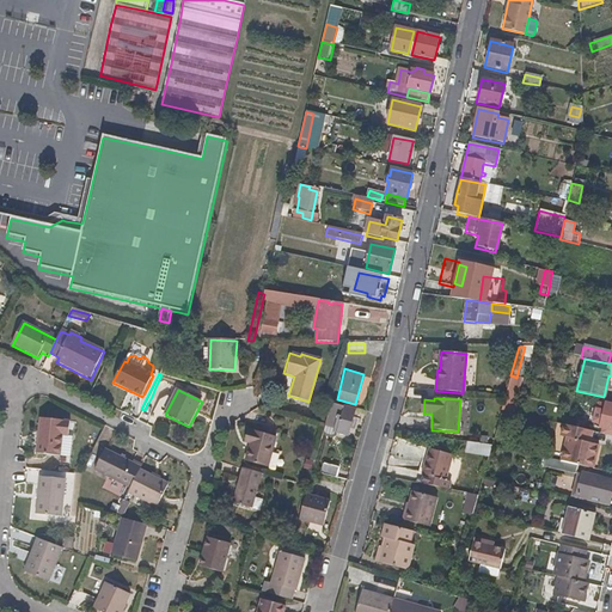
[(347,435),(354,410),(331,404),(324,427),(323,433),(325,436),(332,438),(336,435),(336,433),(347,435)]
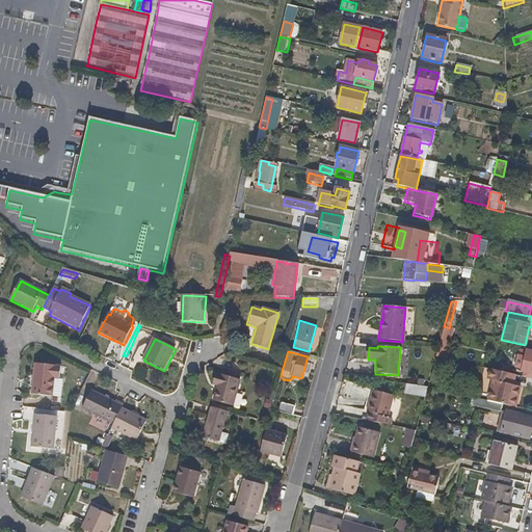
[(53,397),(56,379),(60,380),(62,367),(37,364),(34,395),(53,397)]
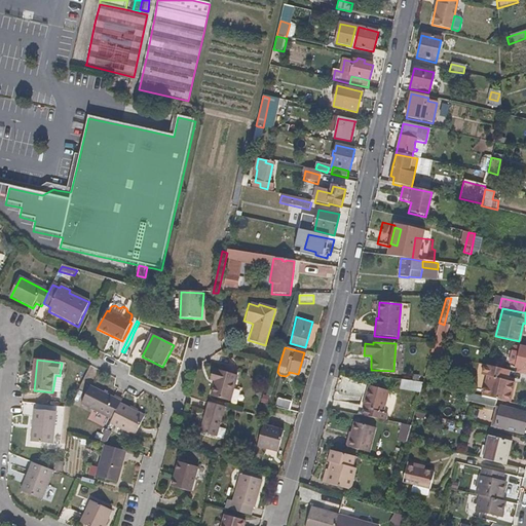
[(512,393),(514,382),(509,381),(511,372),(485,366),(483,375),(486,376),(482,396),(496,400),(512,403),(514,395),(512,393)]
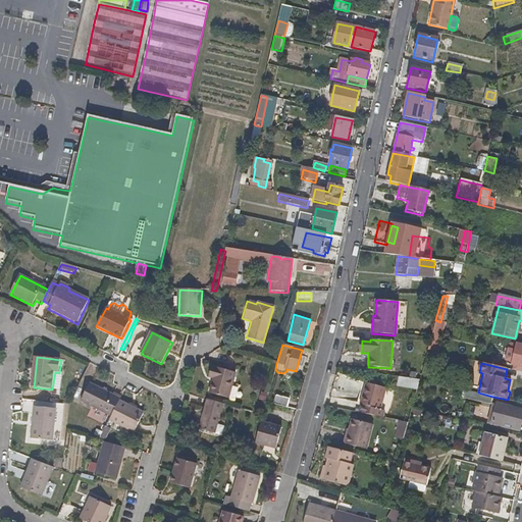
[(228,399),(236,373),(214,367),(211,378),(213,379),(210,394),(228,399)]
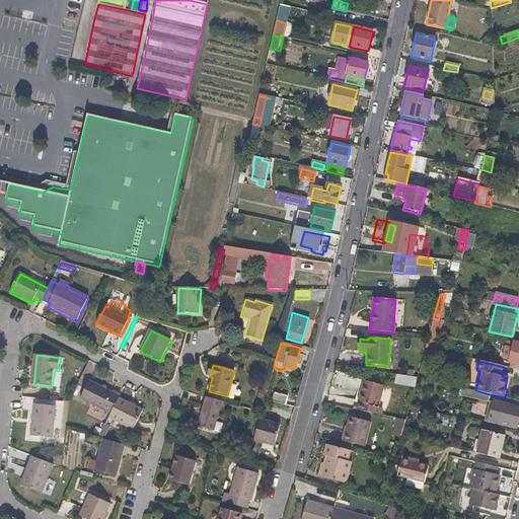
[(395,385),(417,386),(417,377),(395,376),(395,385)]
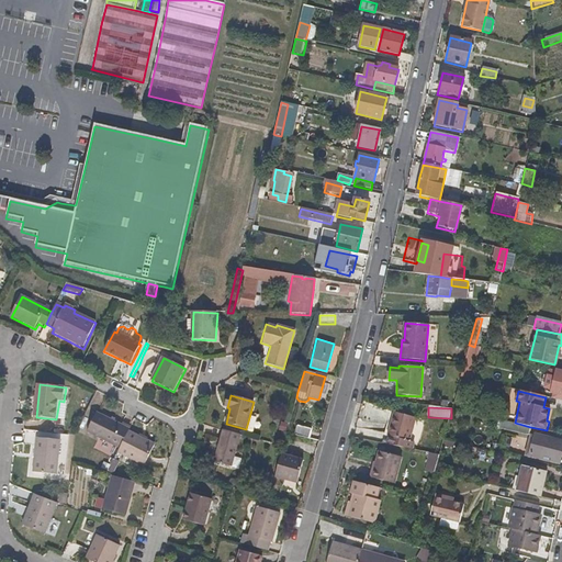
[(87,431),(97,413),(94,412),(85,430),(87,431)]
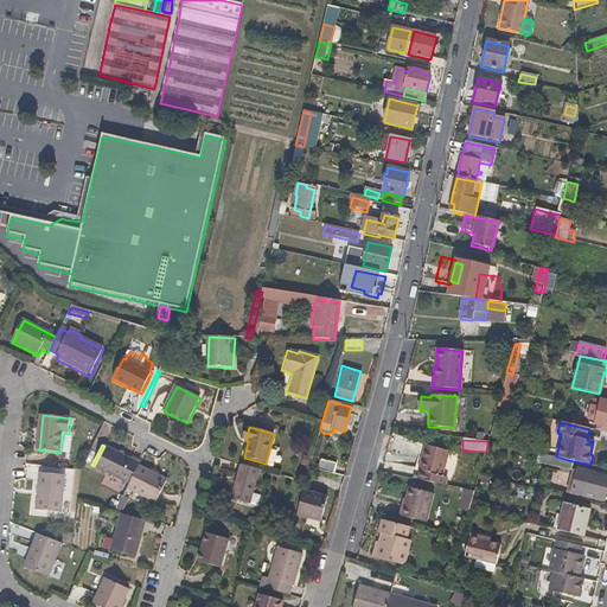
[(434,475),(441,451),(420,445),(417,454),(414,453),(409,470),(411,470),(409,478),(438,484),(439,478),(434,475)]
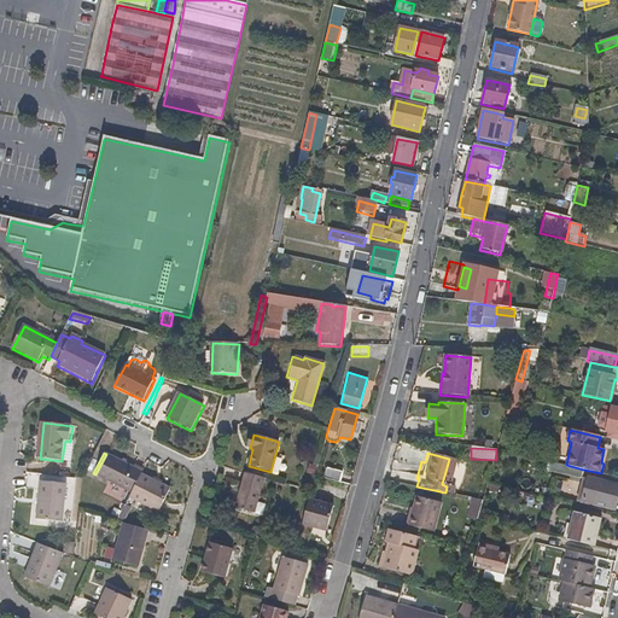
[(133,494),(143,476),(143,473),(106,454),(95,474),(106,479),(133,494)]
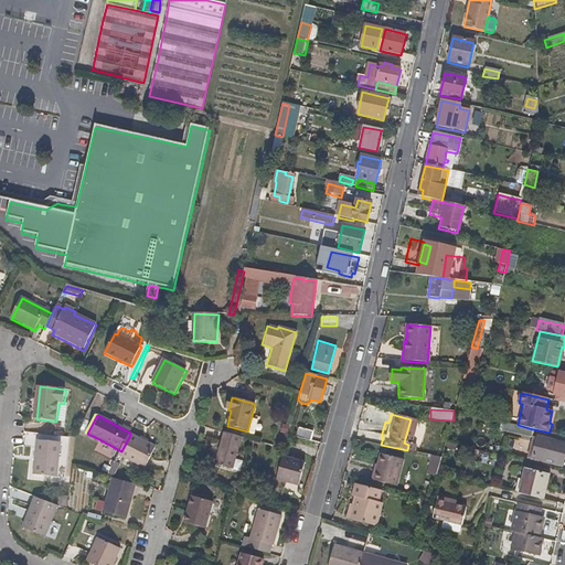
[(531,437),(533,429),(518,425),(509,424),(508,430),(531,437)]
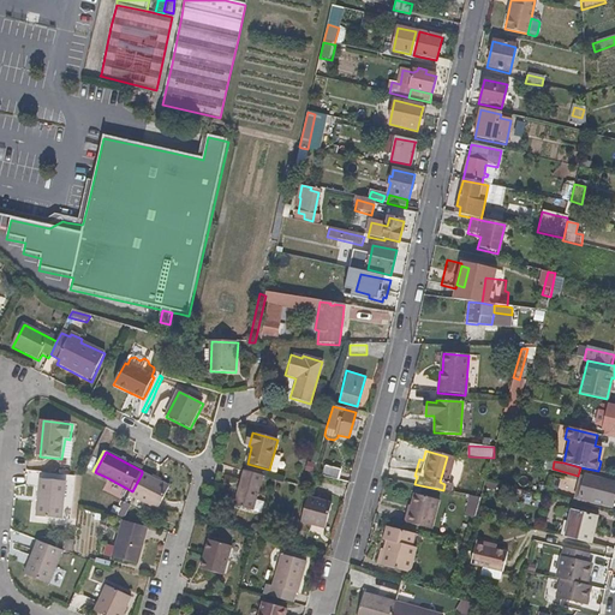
[(338,481),(340,470),(326,466),(322,477),(338,481)]
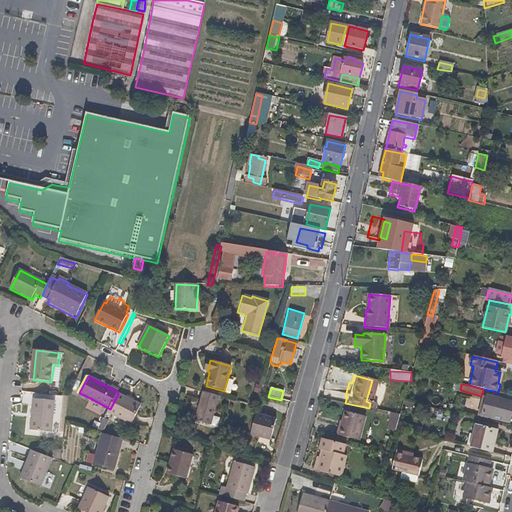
[(211,425),(219,397),(204,393),(195,421),(211,425)]
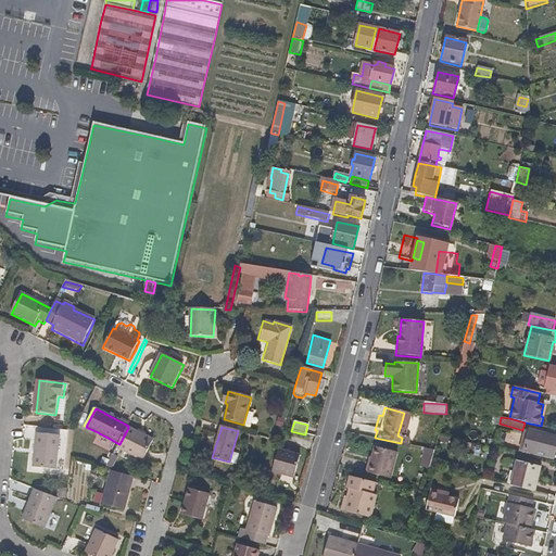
[(142,460),(152,441),(128,428),(119,444),(117,447),(142,460)]
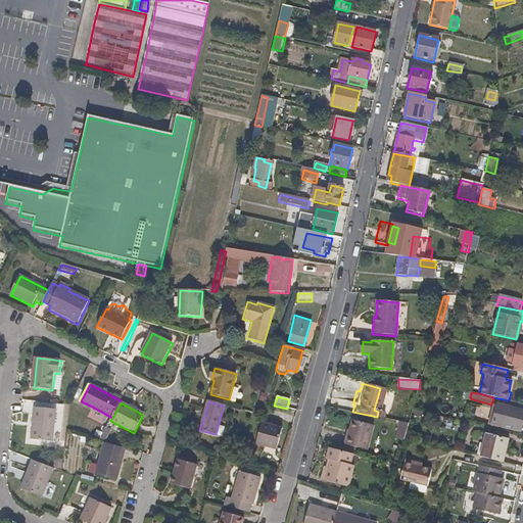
[(522,424),(522,419),(522,418),(522,411),(504,407),(498,427),(520,432),(522,424)]
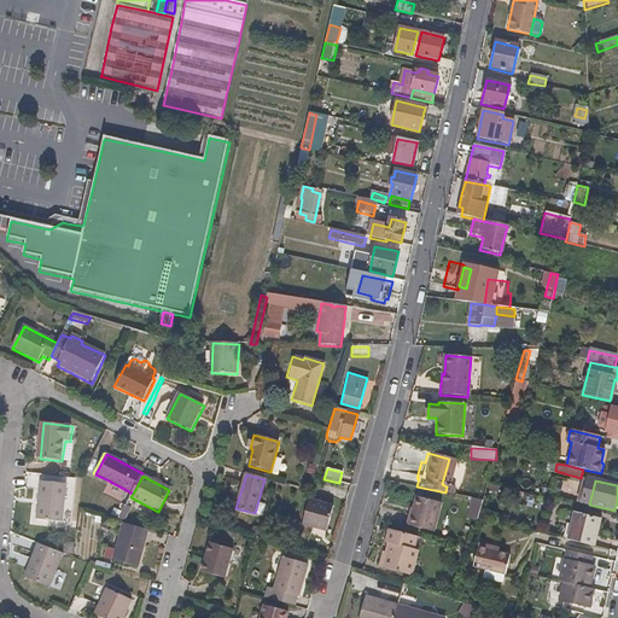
[(63,522),(66,485),(41,483),(38,518),(63,522)]
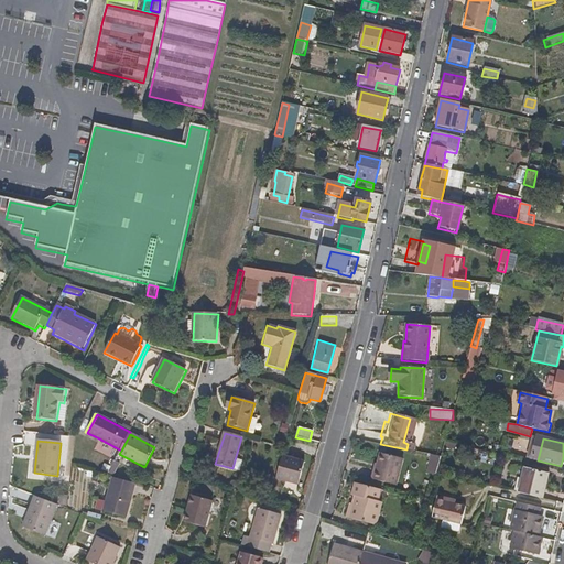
[(391,485),(398,457),(375,451),(372,463),(371,467),(368,466),(365,477),(391,485)]
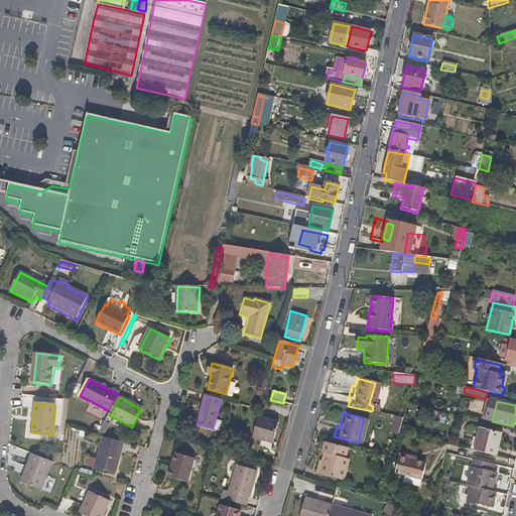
[(272,443),(278,422),(258,416),(252,437),(272,443)]
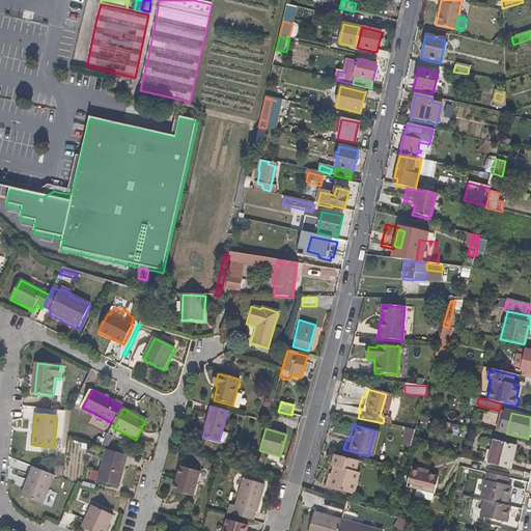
[(411,445),(415,429),(407,428),(402,443),(410,445),(411,445)]
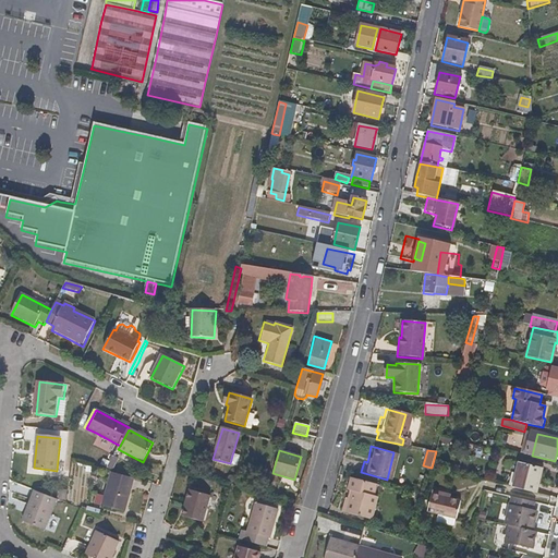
[(535,493),(542,469),(526,465),(522,464),(518,463),(512,487),(535,493)]
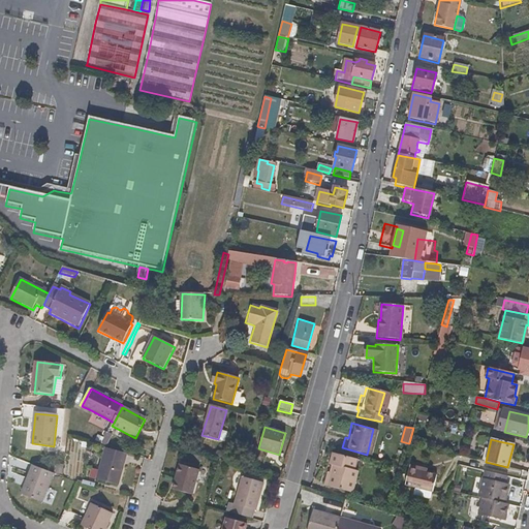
[(117,486),(122,468),(126,454),(105,447),(99,469),(96,480),(117,486)]
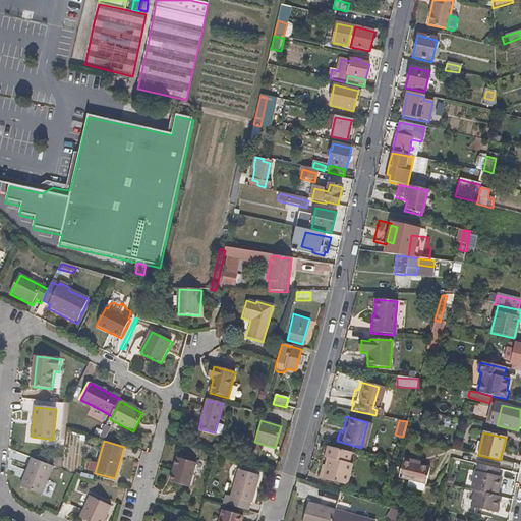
[(344,475),(347,466),(344,465),(347,452),(325,446),(314,480),(336,486),(339,474),(344,475)]
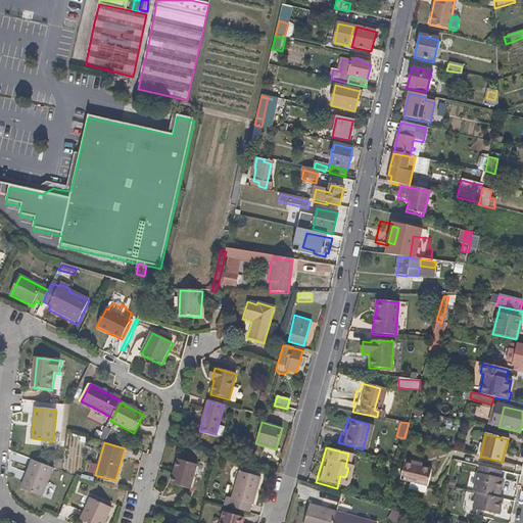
[(426,485),(433,461),(406,455),(399,479),(426,485)]
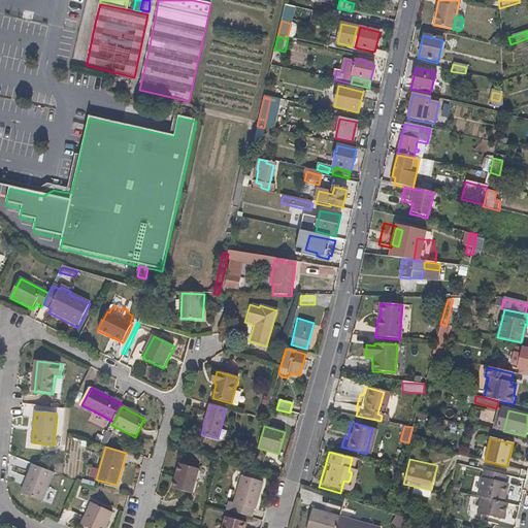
[(43,501),(54,472),(32,464),(22,493),(43,501)]
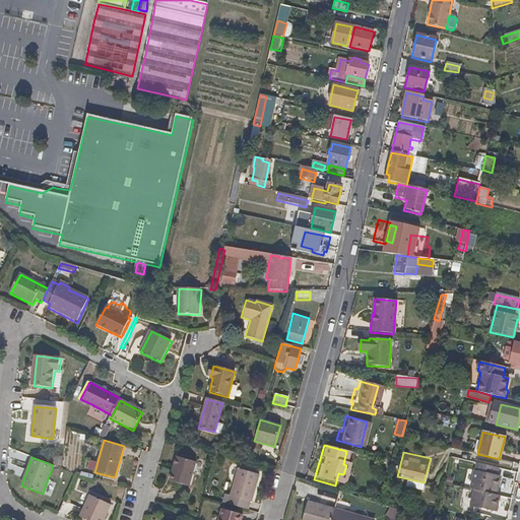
[(189,488),(195,463),(175,457),(173,468),(175,468),(173,477),(170,476),(169,481),(189,488)]
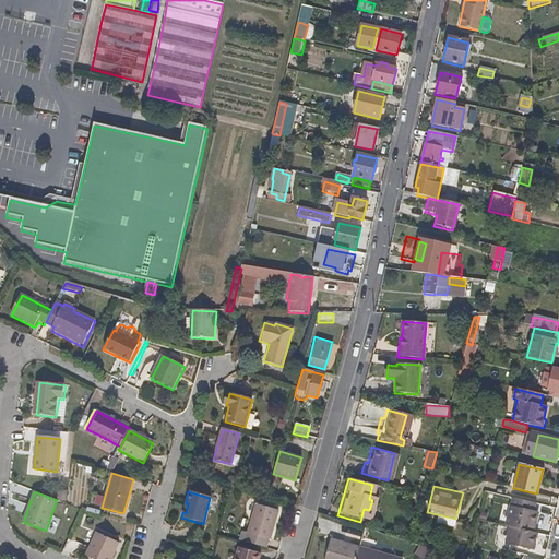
[(534,533),(537,514),(534,513),(535,504),(513,499),(507,526),(511,527),(534,533)]
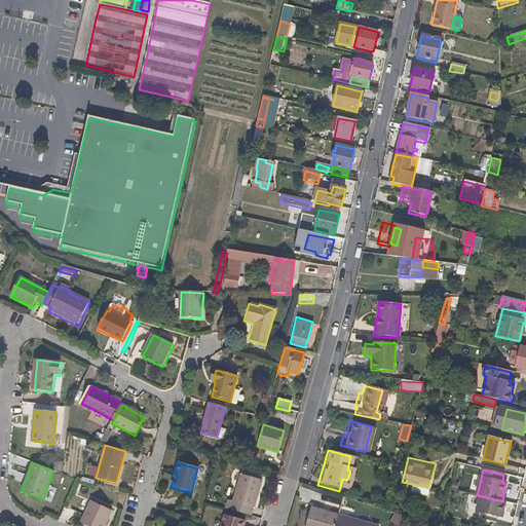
[(254,509),(261,481),(240,475),(230,511),(250,516),(252,508),(254,509)]
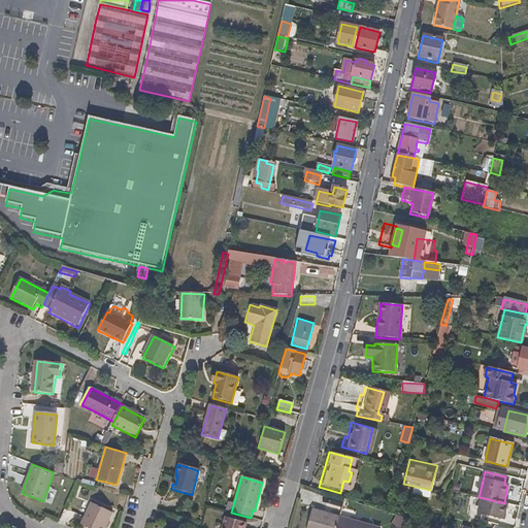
[(345,495),(349,482),(343,481),(340,493),(345,495)]
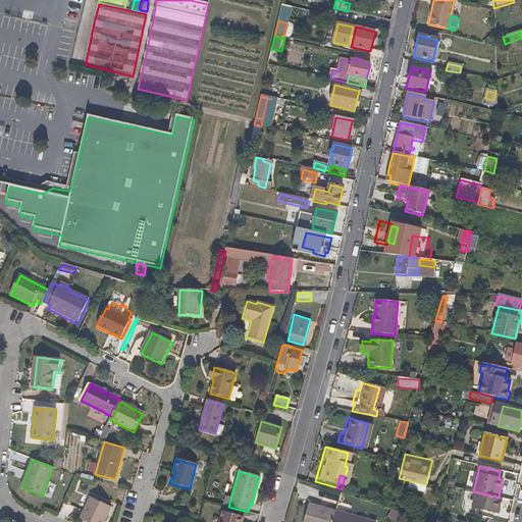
[(500,513),(503,499),(499,498),(477,492),(474,507),(500,513)]
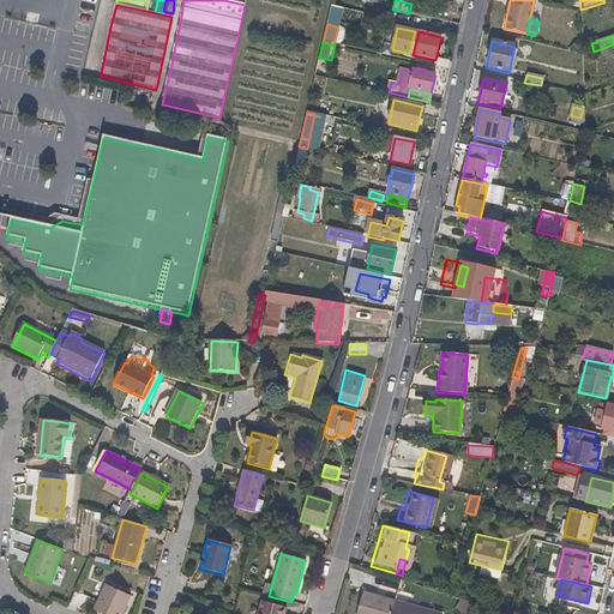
[(98,613),(122,613),(132,597),(107,587),(95,612),(98,613)]
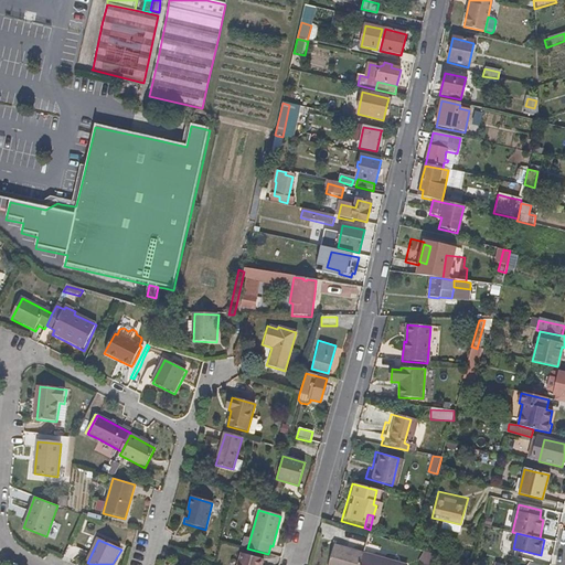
[(359,564),(363,553),(333,545),(327,564),(359,564)]
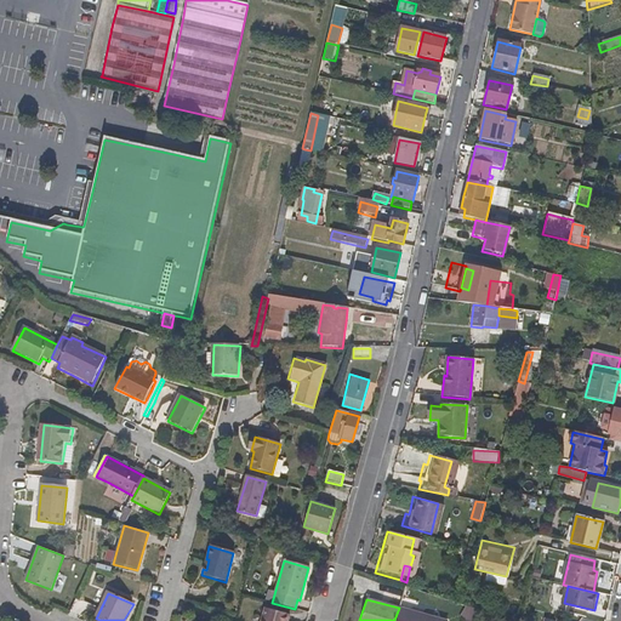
[(433,620),(434,619),(399,608),(394,620),(433,620)]
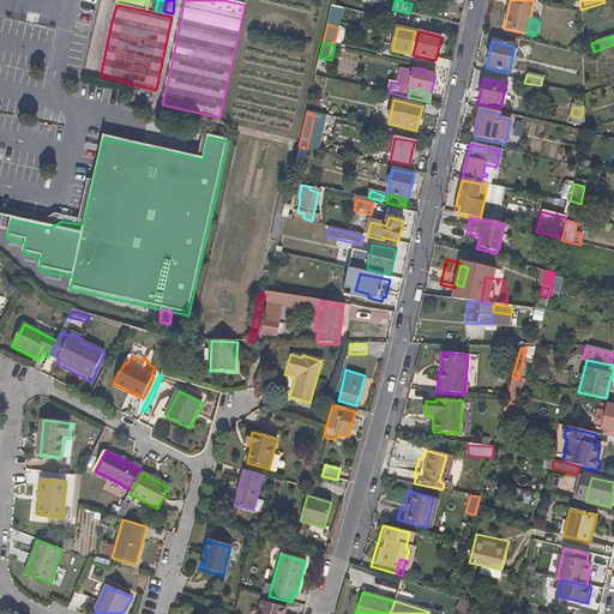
[(284,613),(286,609),(263,603),(259,613),(284,613)]
